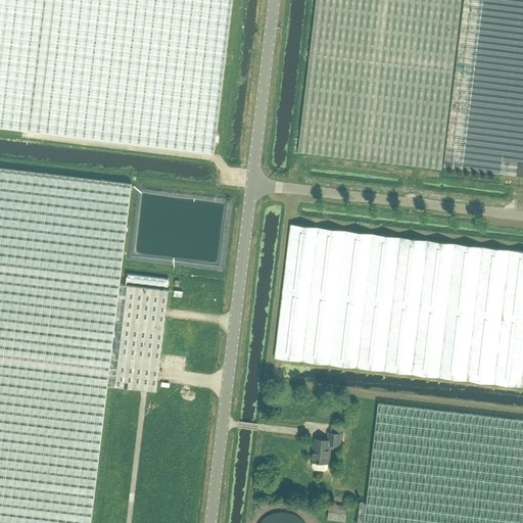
[(0,0),(0,127),(212,153),(231,0),(0,0)]
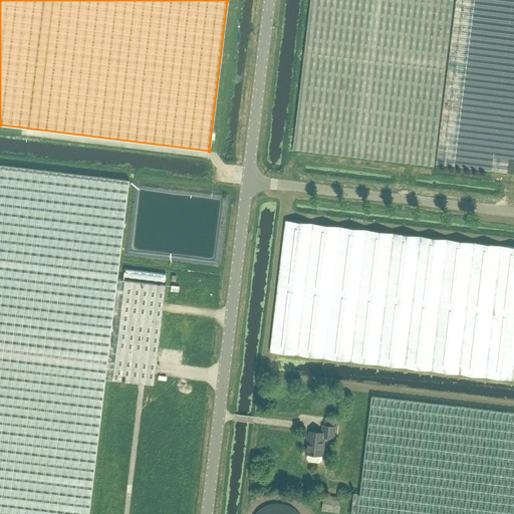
[(434,167),(453,0),(310,0),(293,150),(434,167)]
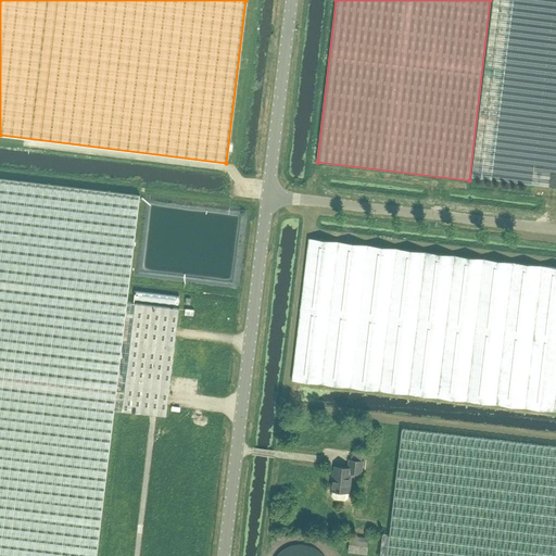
[(555,0),(493,0),(478,127),(471,177),(540,186),(542,172),(555,173),(555,0)]
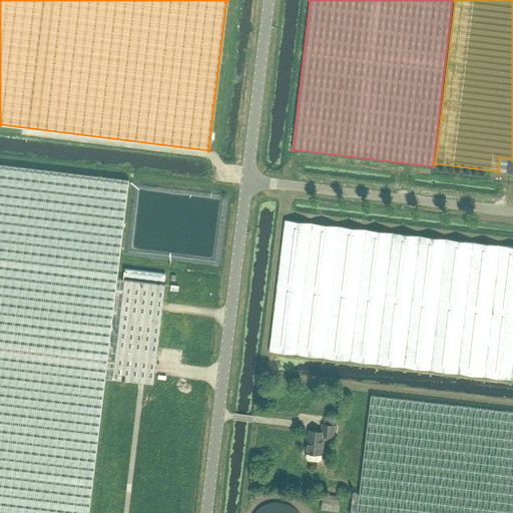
[(512,159),(500,158),(498,171),(512,172),(512,159)]
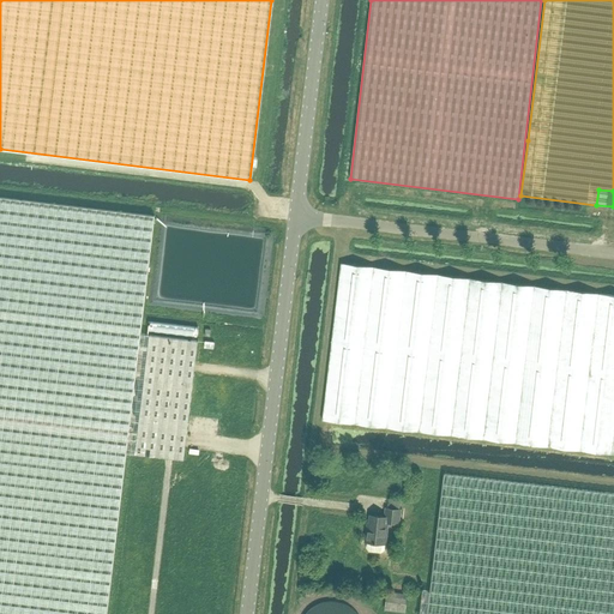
[(0,613),(107,613),(126,452),(140,333),(155,216),(0,197),(0,613)]
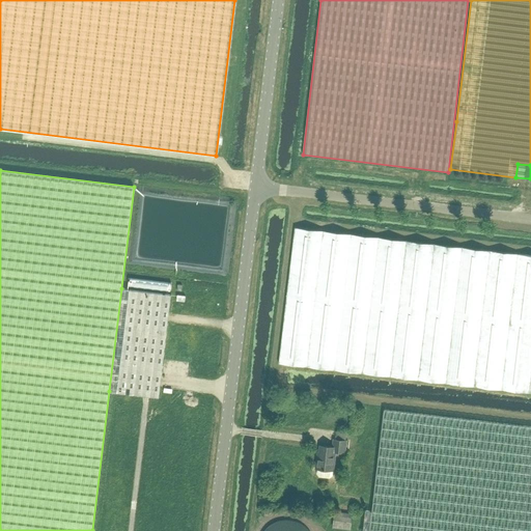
[(530,255),(295,227),(279,363),(530,392),(530,255)]
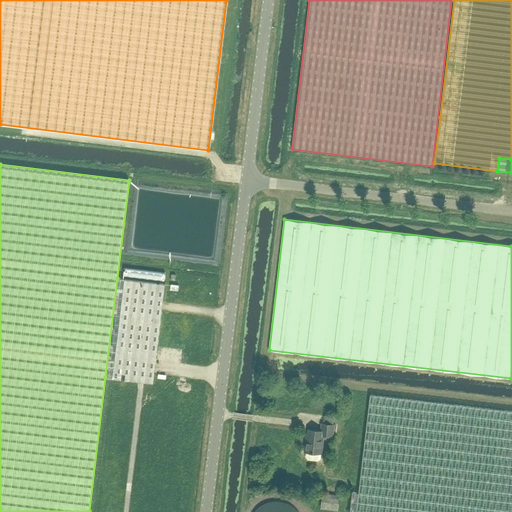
[(165,284),(117,278),(105,377),(153,383),(165,284)]
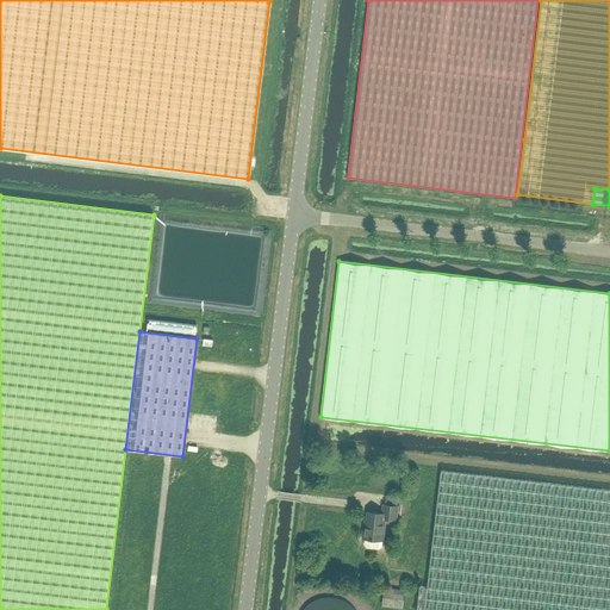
[(609,609),(609,490),(441,470),(427,587),(419,586),(416,609),(609,609)]
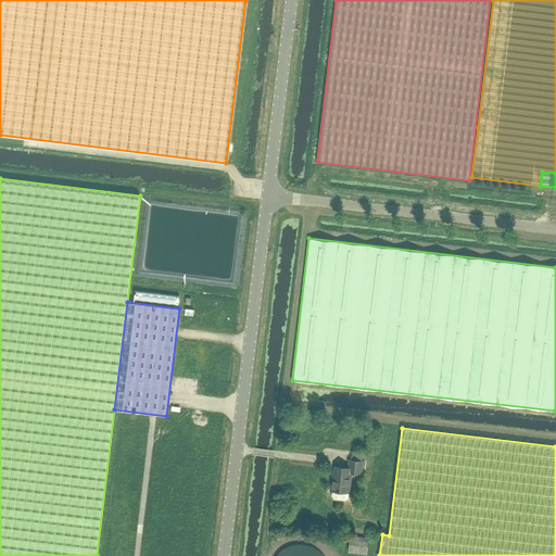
[(361,475),(363,462),(350,459),(349,468),(336,467),(335,478),(332,478),(331,491),(332,491),(331,496),(335,500),(344,501),(348,497),(351,474),(361,475)]
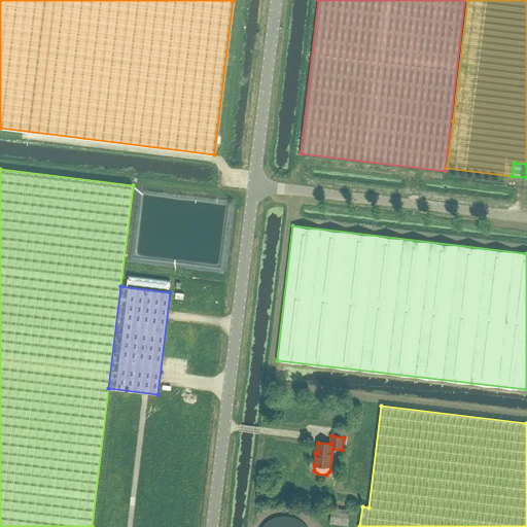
[(347,525),(349,514),(331,512),(330,523),(347,525)]
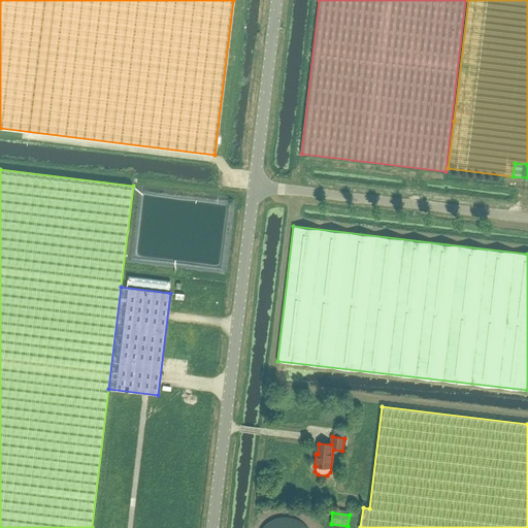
[(306,527),(305,526),(303,524),(301,523),(299,522),(297,521),(295,520),(292,519),(290,518),(288,518),(285,518),(283,518),(279,518),(277,519),(275,520),(272,521),(270,522),(268,523),(266,524),(265,526),(263,527),(262,527),(306,527)]
